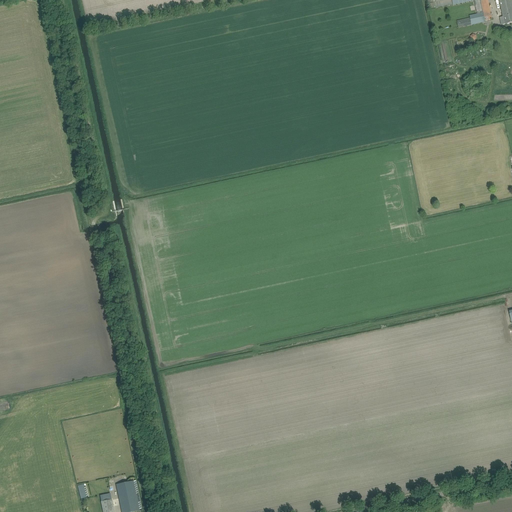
[(492,19),(487,0),(486,0),(478,2),(480,11),(483,11),(484,16),(482,17),(483,21),(492,19)]
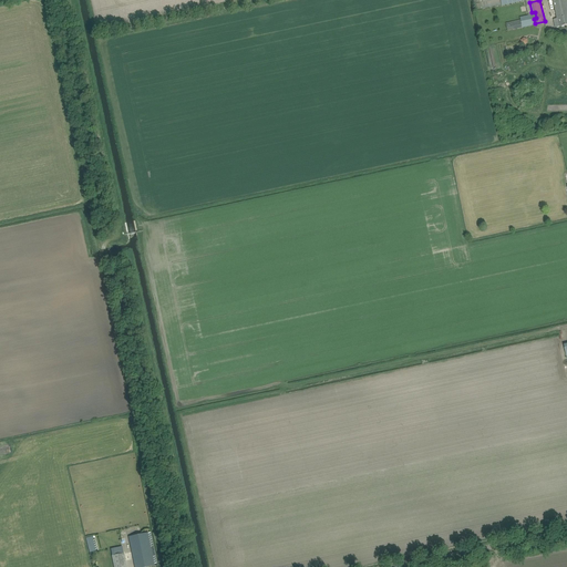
[(554,0),(558,19),(554,20),(556,28),(566,26),(566,12),(566,7),(565,0),(554,0)]
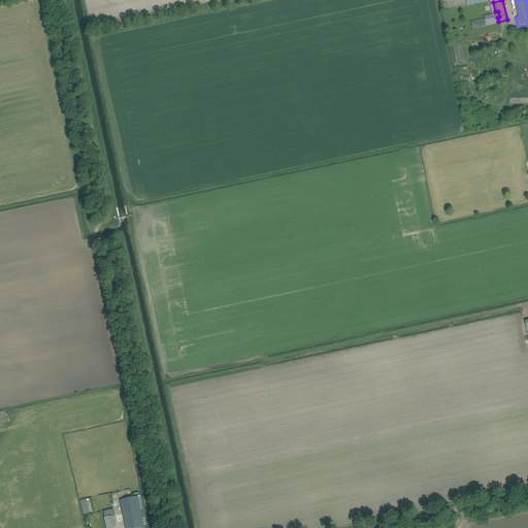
[(471,22),(473,29),(497,24),(495,17),(471,22)]
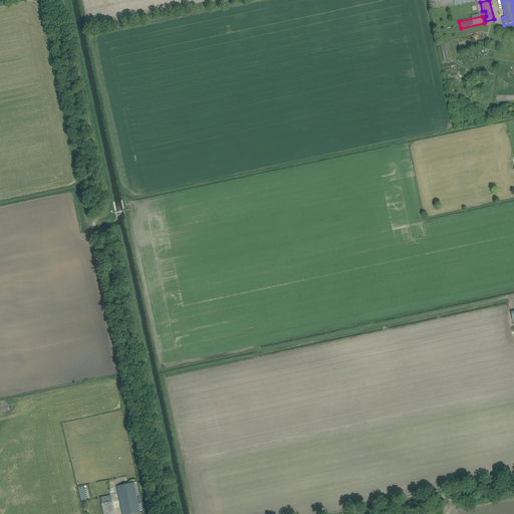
[(135,513),(140,513),(134,483),(116,487),(121,513),(135,513)]
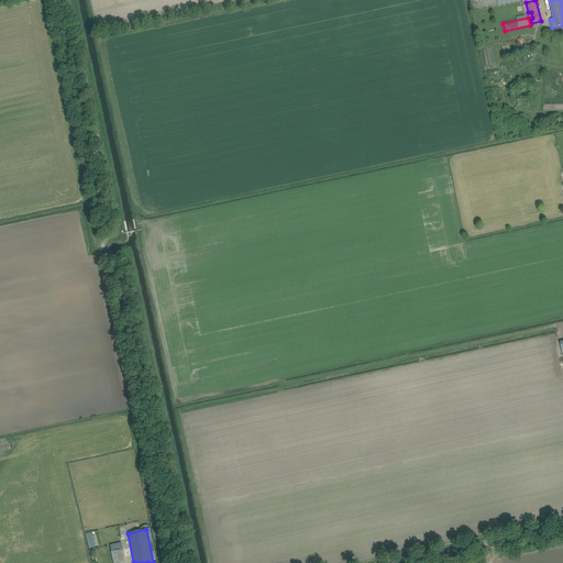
[(125,562),(123,550),(122,550),(111,552),(112,562),(125,562)]
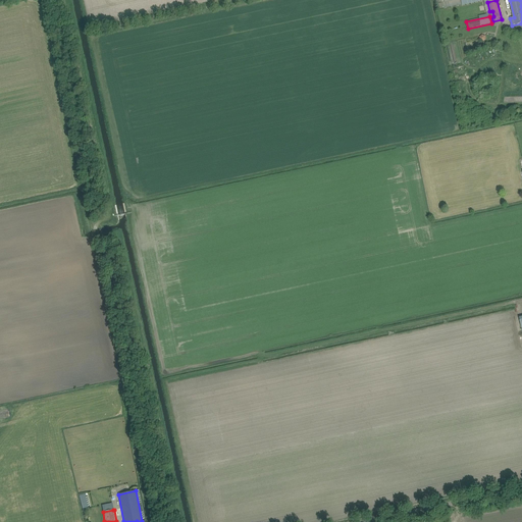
All buildings are outlined.
